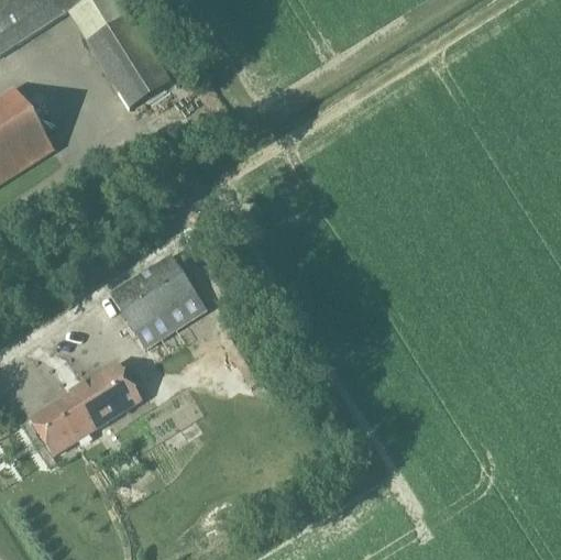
[(0,0),(0,56),(87,0),(0,0)]
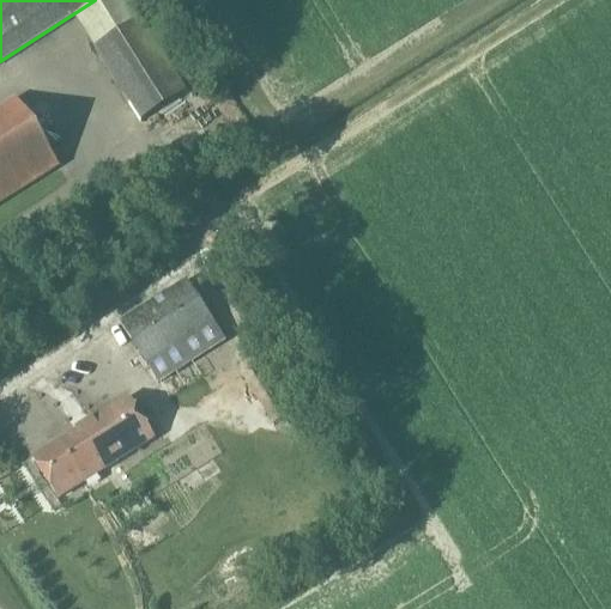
[(141,119),(188,90),(143,17),(96,46),(141,119)]
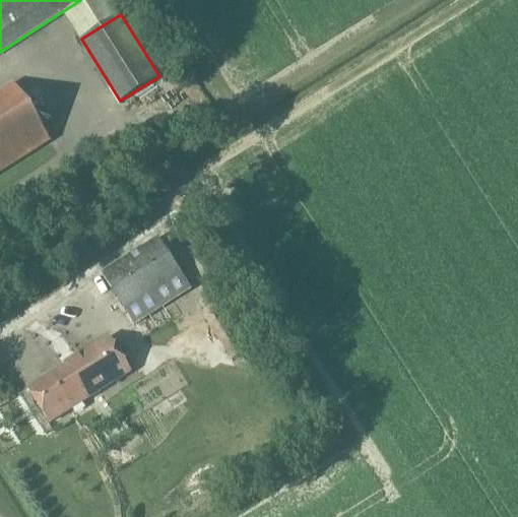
[(0,170),(50,138),(13,81),(0,89),(0,170)]
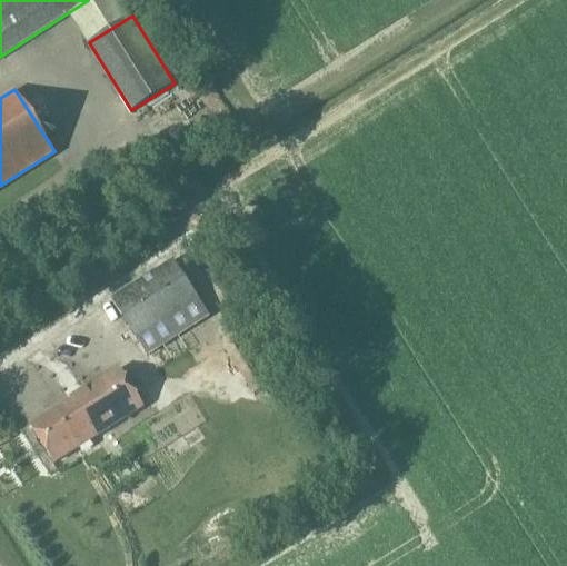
[(173,257),(112,296),(148,354),(149,353),(159,367),(189,348),(179,334),(210,314),(173,257)]
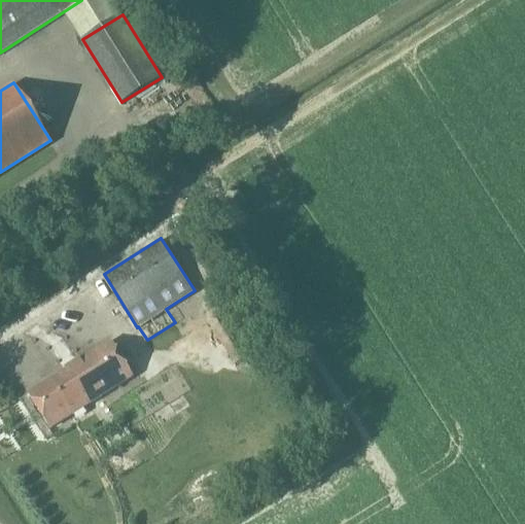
[(235,363),(255,350),(229,307),(208,320),(235,363)]
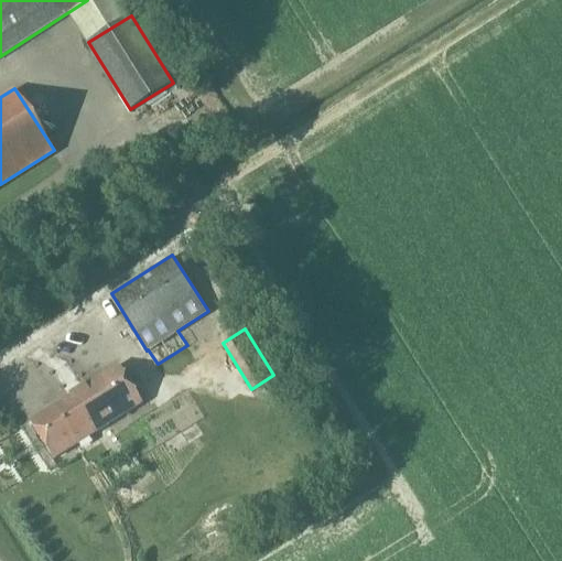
[(54,456),(142,400),(119,364),(31,419),(54,456)]
